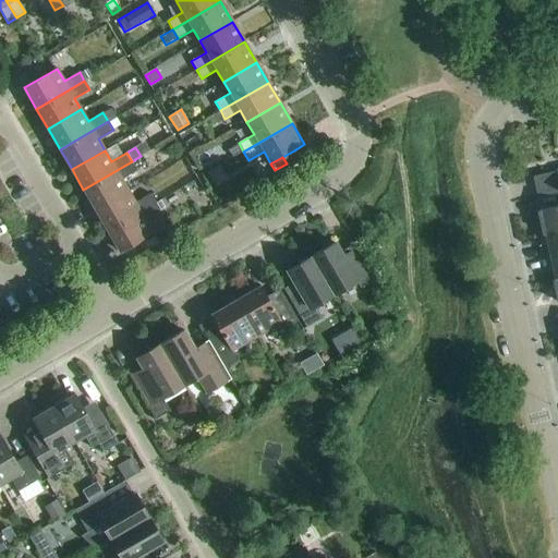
[(83,190),(95,210),(129,191),(122,179),(136,170),(132,161),(83,190)]
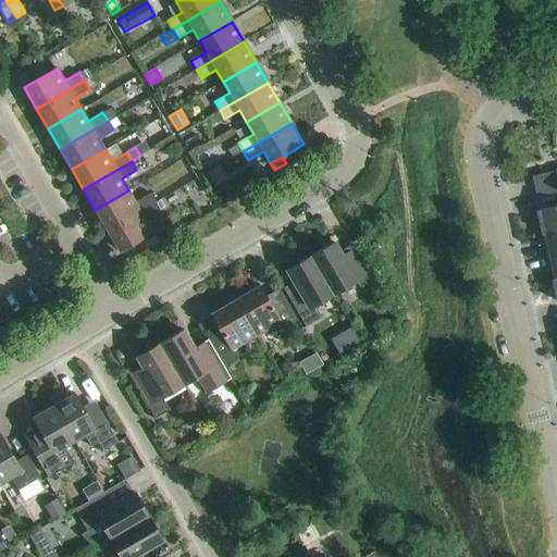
[(539,198),(556,194),(556,171),(533,176),(539,198)]
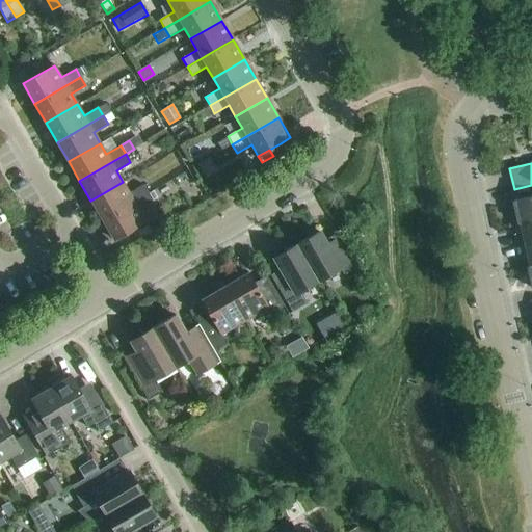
[(90,201),(102,219),(149,193),(143,185),(129,193),(123,182),(90,201)]
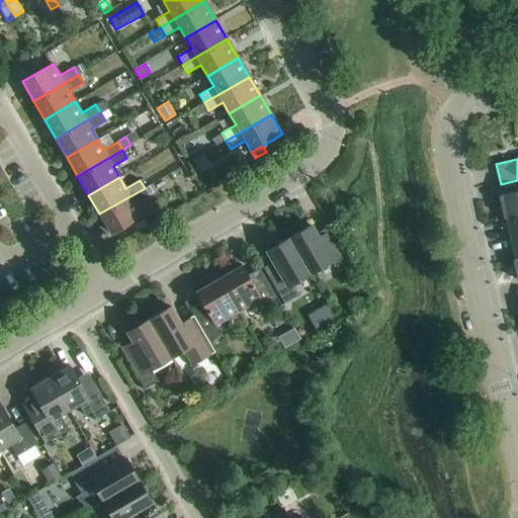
[(145,188),(99,213),(110,234),(142,216),(135,204),(149,196),(145,188)]
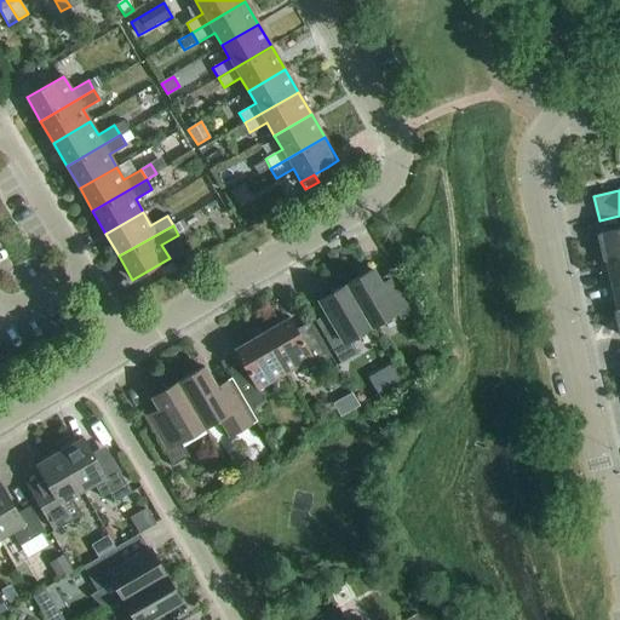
[(606,262),(610,260),(619,258),(619,230),(600,235),(606,262)]
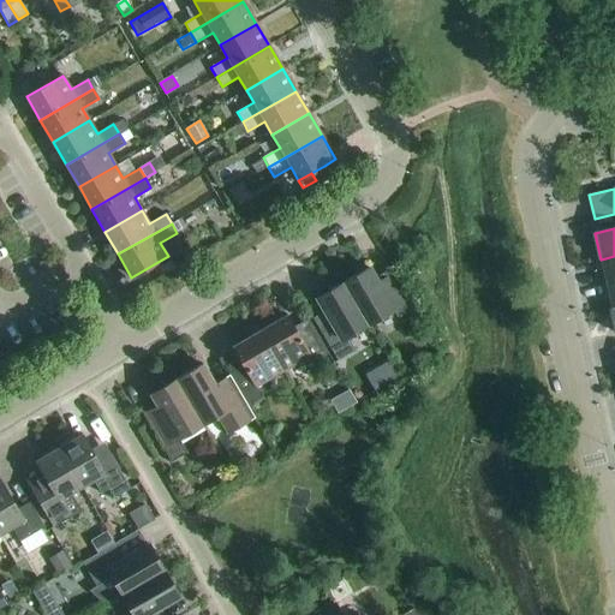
[(175,269),(171,261),(157,268),(162,276),(175,269)]
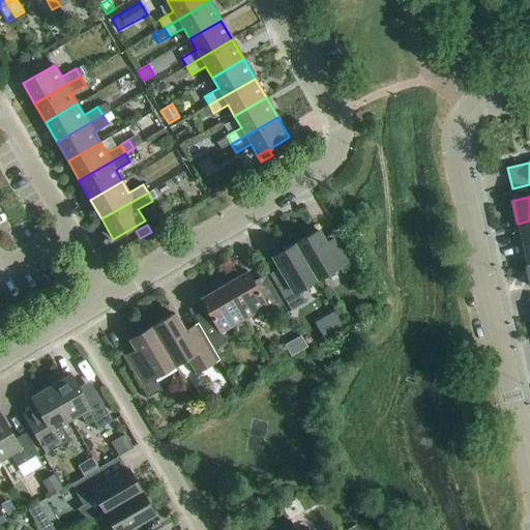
[(318,231),(295,243),(317,280),(339,267),(342,273),(352,267),(337,241),(327,246),(318,231)]
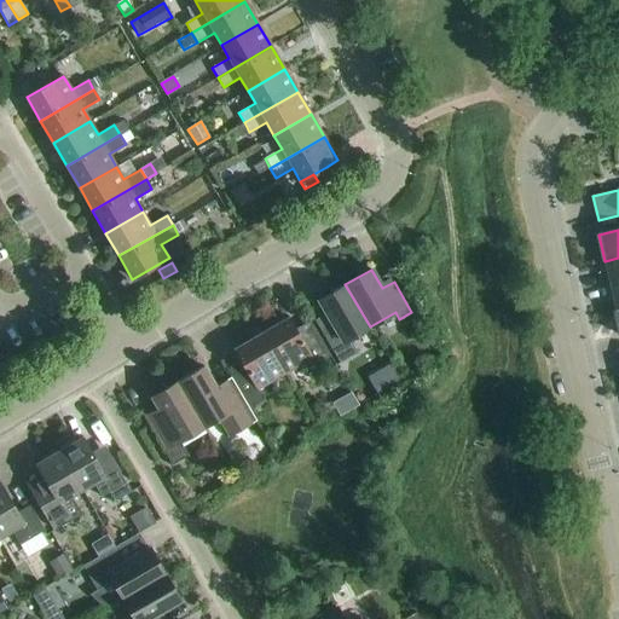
[(370,327),(345,284),(318,300),(330,319),(318,325),(340,363),(357,353),(348,339),(370,327)]
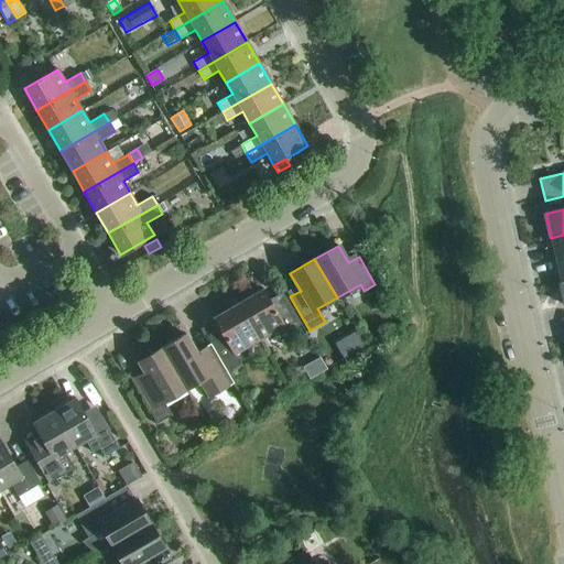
[(263,289),(238,303),(259,340),(284,326),(288,332),(301,324),(285,297),(272,305),(263,289)]
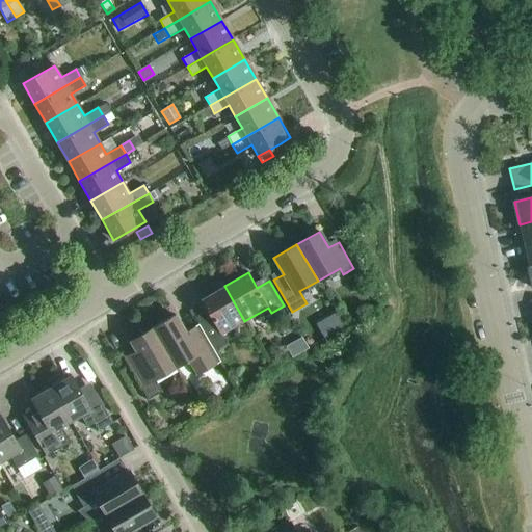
[(197,322),(198,325),(214,351),(227,344),(221,335),(244,321),(224,286),(201,300),(209,315),(197,322)]
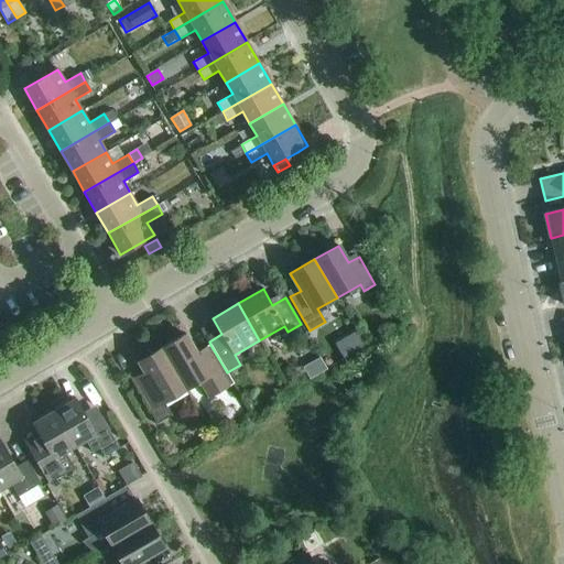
[(357,333),(347,338),(356,353),(365,347),(357,333)]
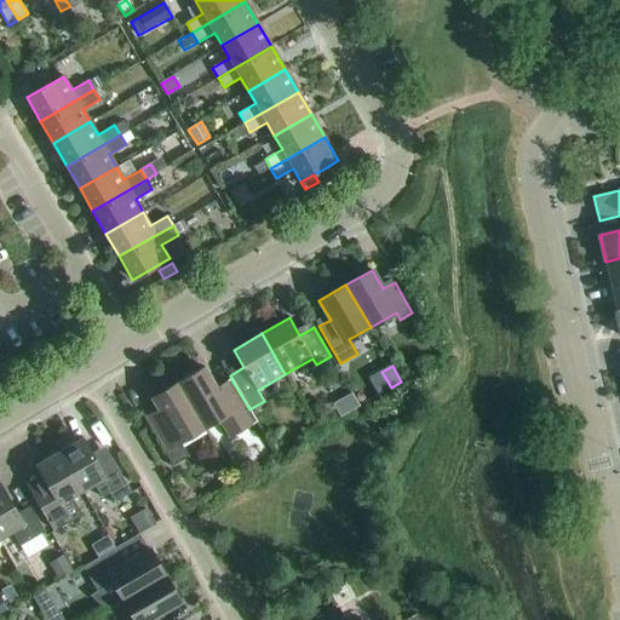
[(204,367),(178,383),(205,428),(218,419),(228,437),(256,420),(250,409),(231,379),(217,389),(204,367)]
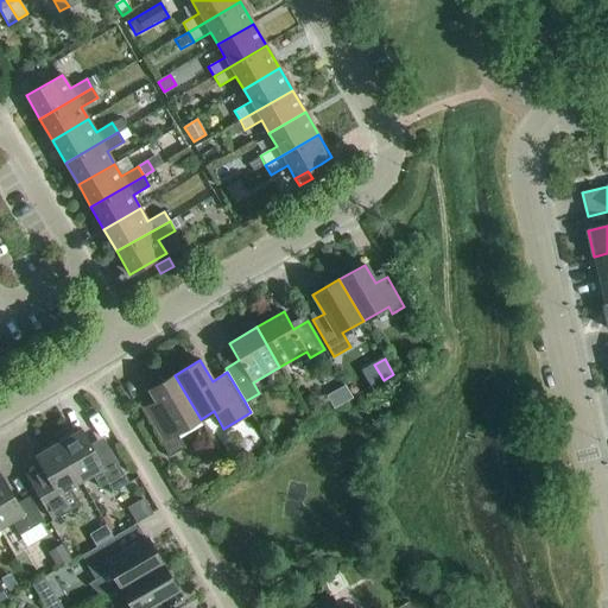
[(201,419),(175,375),(149,390),(160,410),(146,418),(169,457),(184,448),(176,434),(201,419)]
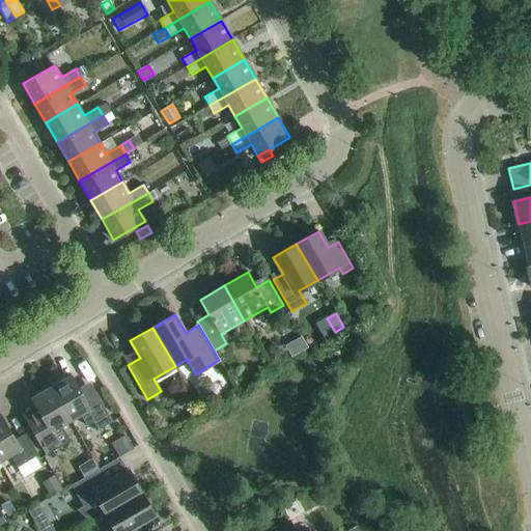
[(71,375),(51,387),(71,420),(80,415),(86,426),(93,422),(98,430),(113,422),(95,393),(85,399),(71,375)]
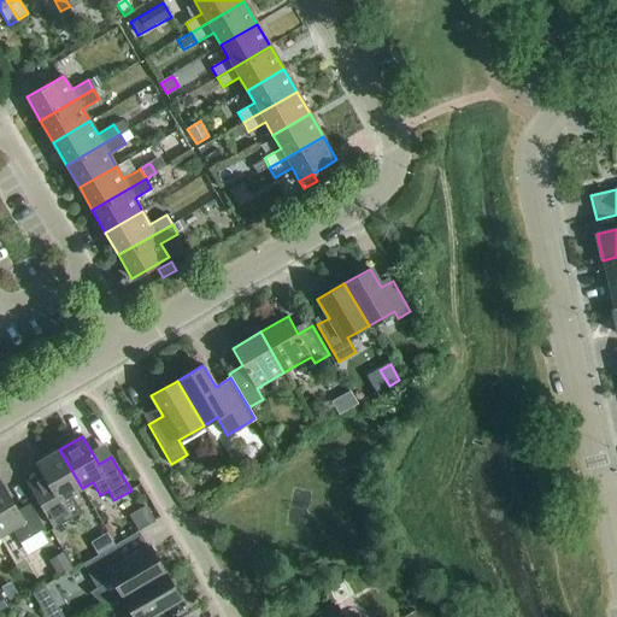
[(82,488),(59,450),(35,463),(52,491),(37,499),(54,528),(81,513),(70,495),(82,488)]
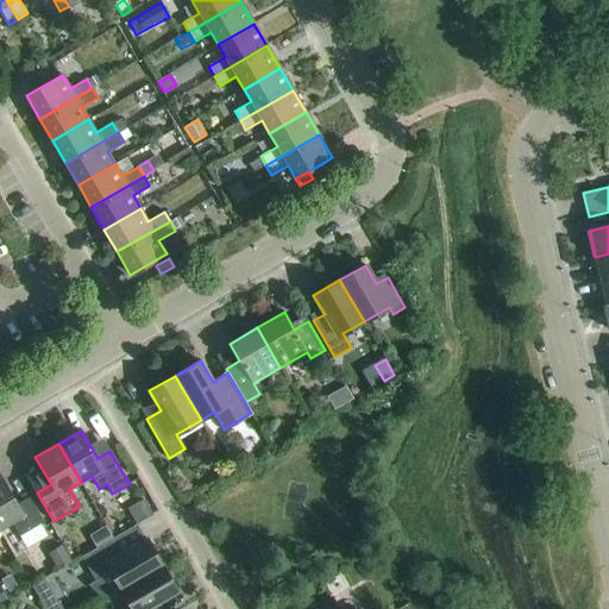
[(1,477),(0,477),(0,528),(12,522),(19,537),(44,522),(30,497),(17,504),(1,477)]
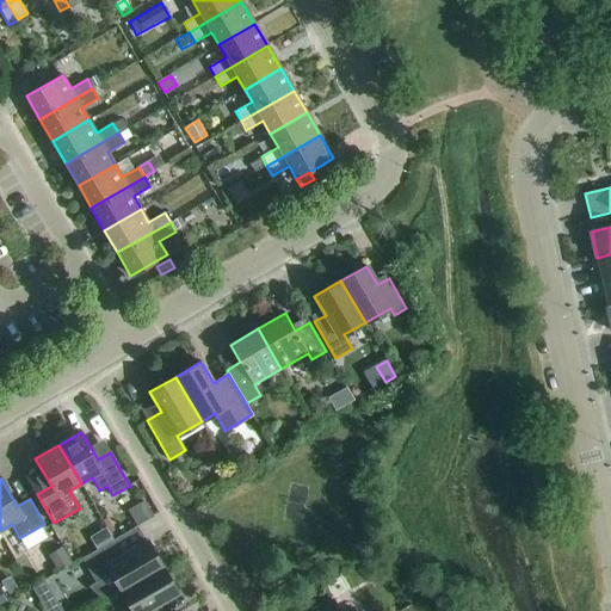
[(154,517),(144,501),(129,510),(137,525),(154,517)]
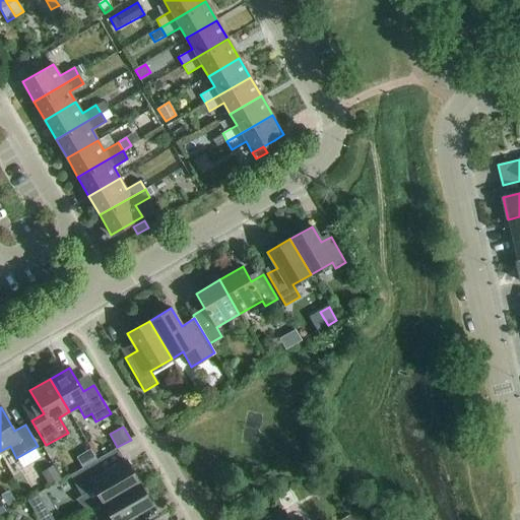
[(103,503),(138,482),(126,460),(101,474),(93,461),(70,475),(81,497),(77,499),(90,510),(103,503)]
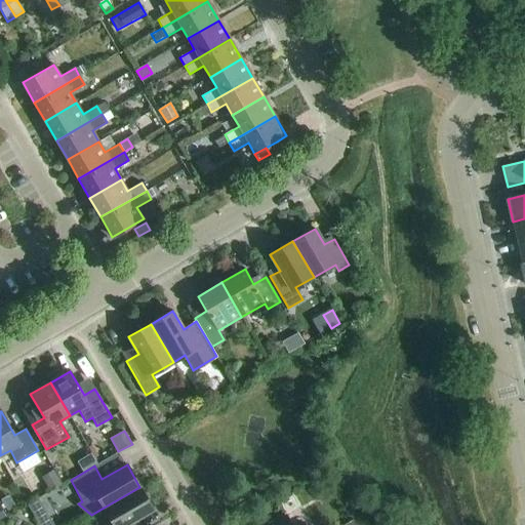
[(62,485),(53,471),(41,478),(49,491),(62,485)]
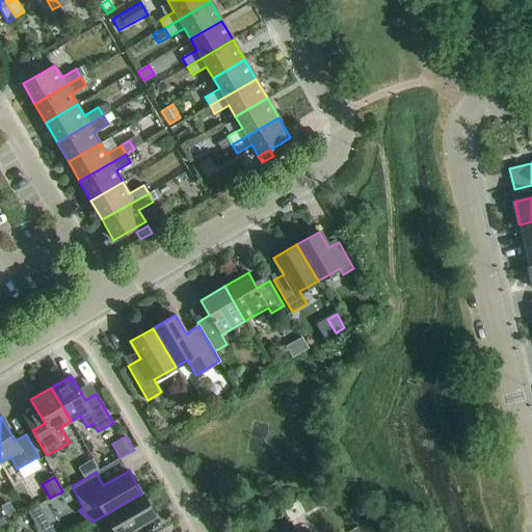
[(141,494),(105,514),(113,528),(106,531),(131,531),(130,530),(155,515),(141,494)]
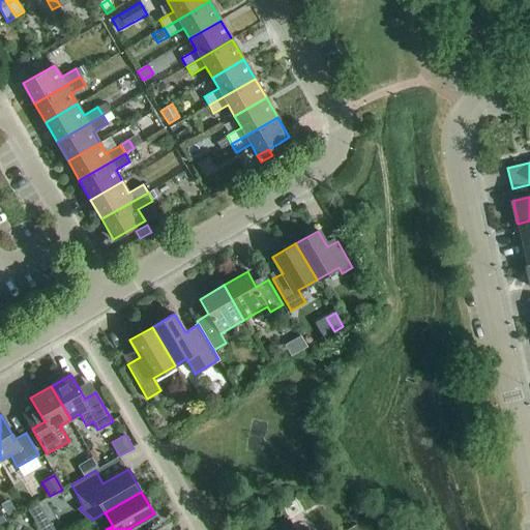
[(47,516),(39,503),(27,510),(35,523),(47,516)]
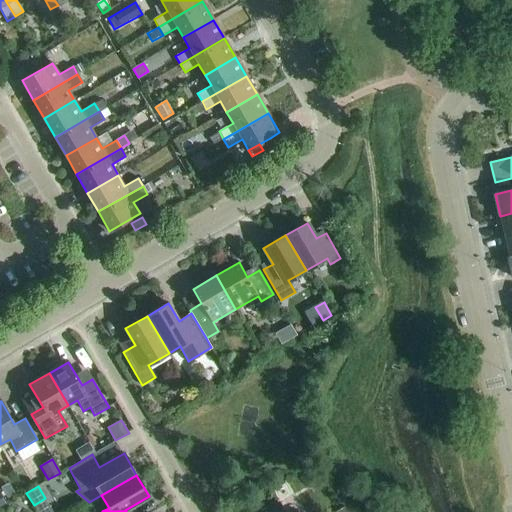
[(264,511),(297,511),(296,511),(294,511),(284,511),(279,503),(264,511)]
